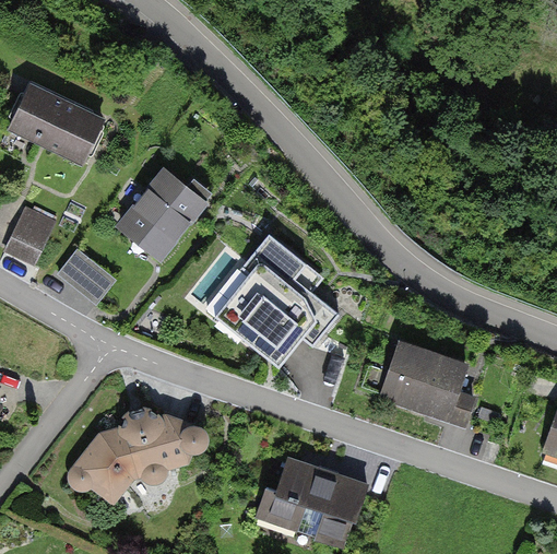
[(111,120),(31,83),(11,127),(92,164),(111,120)]
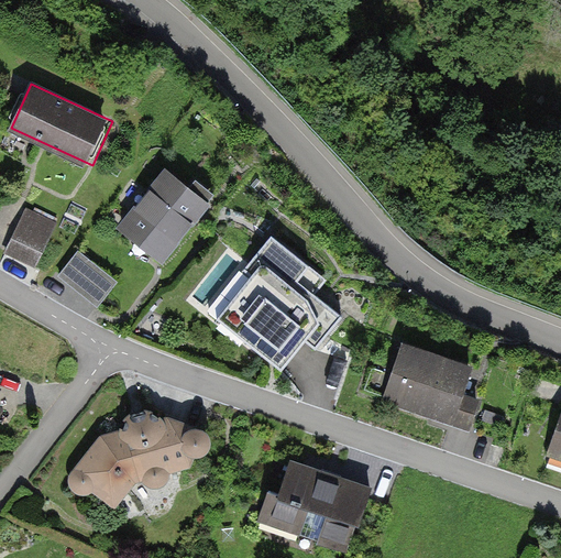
[(122,221),(161,253),(204,200),(165,168),(122,221)]
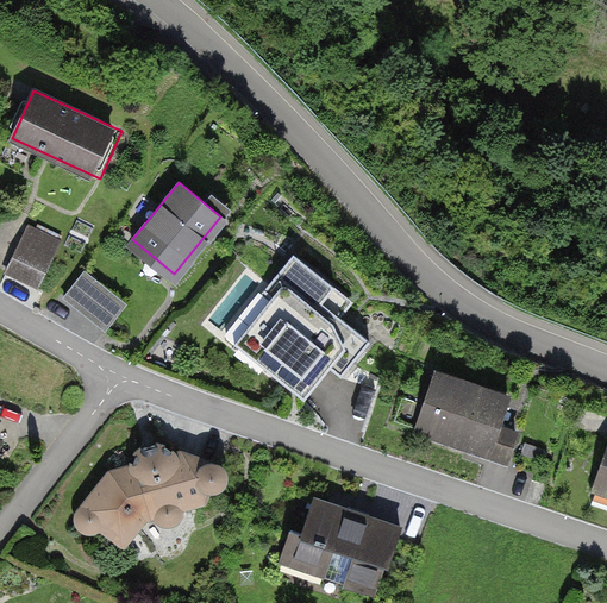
[(58,236),(29,221),(6,268),(37,282),(58,236)]
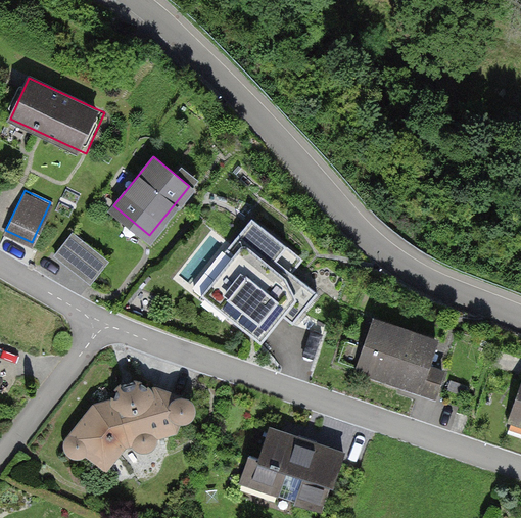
[(229,255),(199,293),(257,340),(282,312),(291,319),(314,292),(273,259),(284,245),(249,217),(223,250),(229,255)]
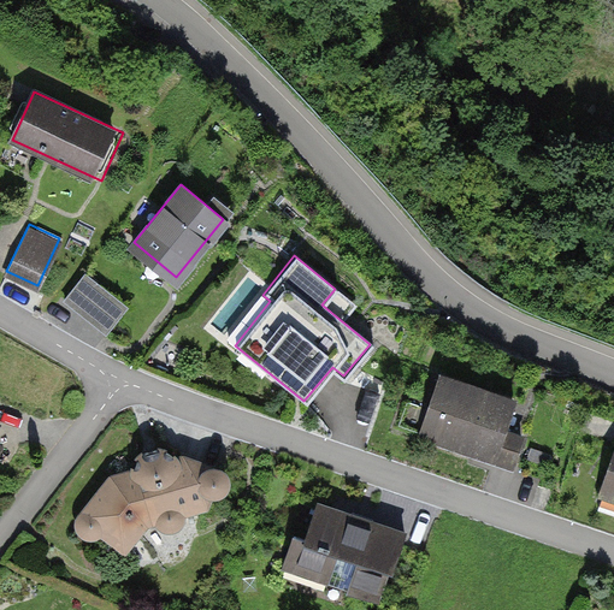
[(125,302),(84,271),(65,296),(106,327),(125,302)]
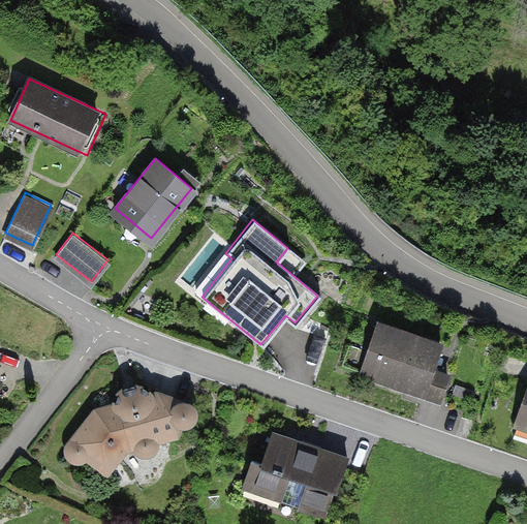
[(445,344),(377,321),(360,373),(427,397),(445,344)]
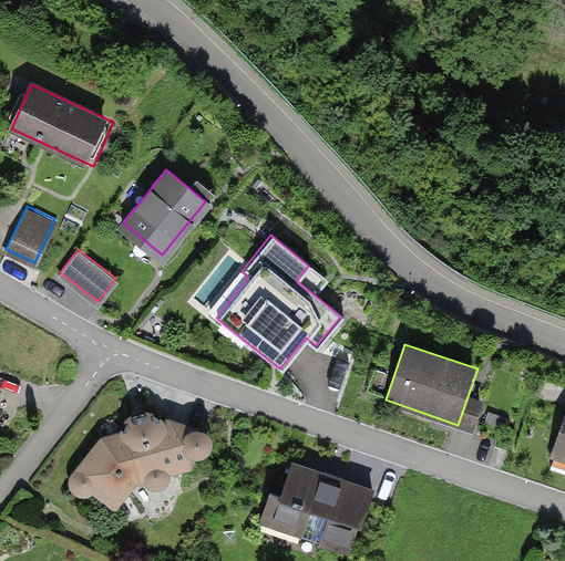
[(0,413),(12,394),(0,386),(0,413)]
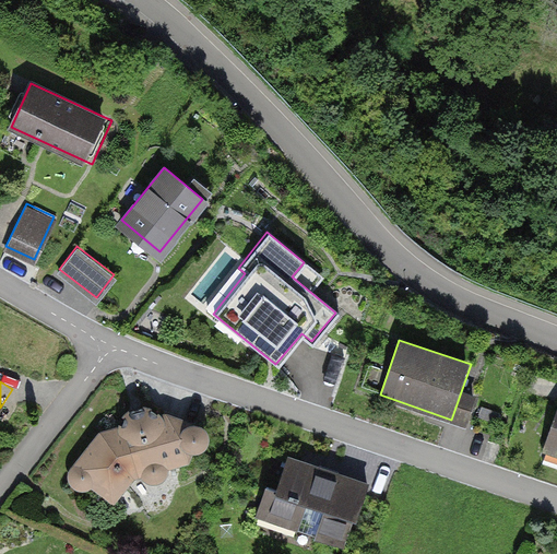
[(104,429),(72,467),(92,492),(101,485),(122,501),(147,475),(199,463),(204,448),(221,445),(225,431),(213,419),(198,423),(172,405),(138,407),(125,425),(104,429)]
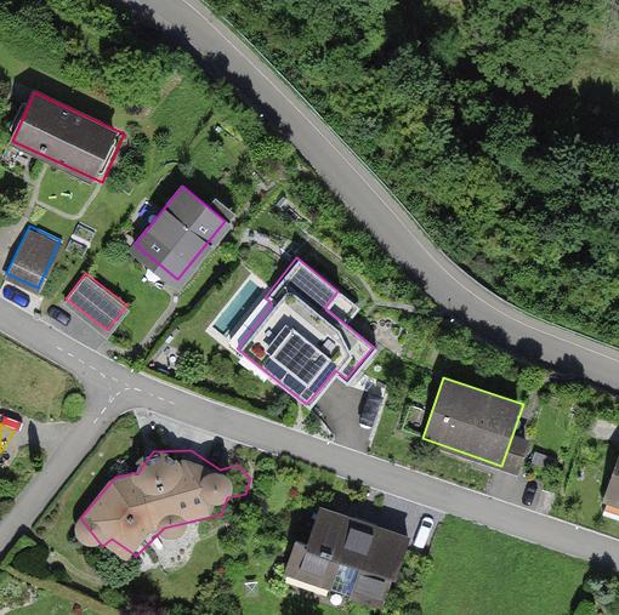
[(618,450),(598,507),(618,514),(618,450)]
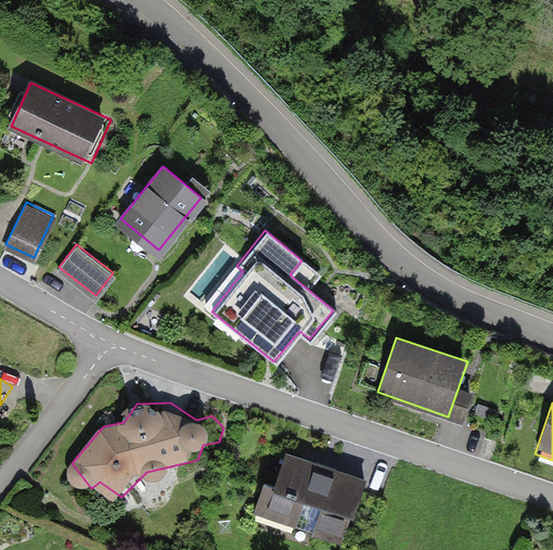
[(369,481),(283,452),(261,516),(347,545),(369,481)]
